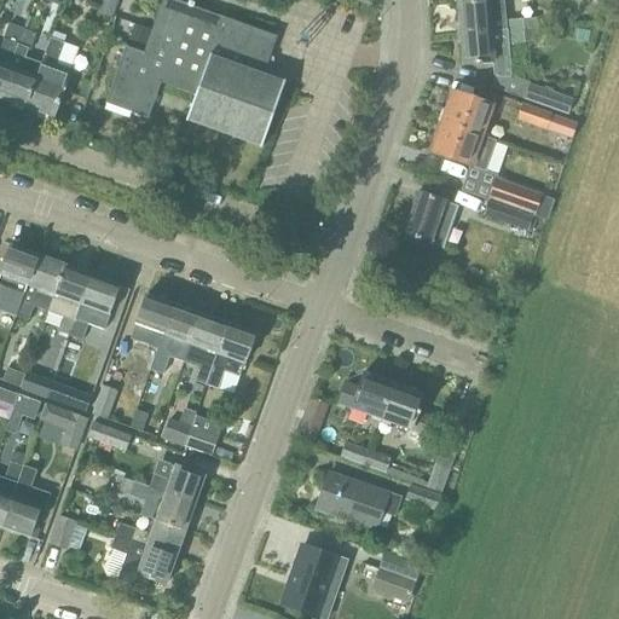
[(96,0),(94,5),(100,7),(97,16),(113,22),(120,0),(96,0)]
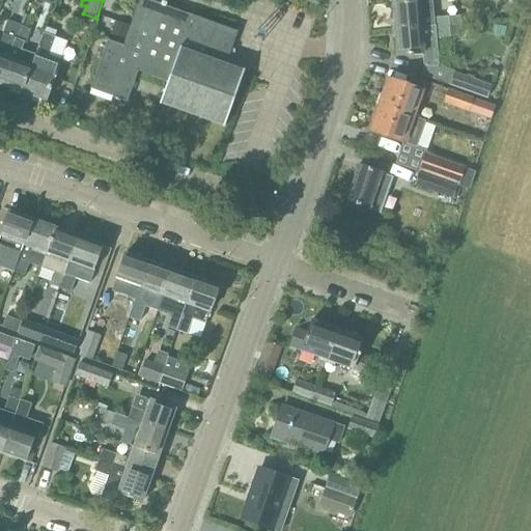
[(108,39),(91,88),(128,102),(139,71),(167,81),(160,104),(224,128),(244,70),(225,63),(235,32),(165,7),(167,3),(162,1),(160,5),(146,0),(139,0),(123,46),(108,39)]
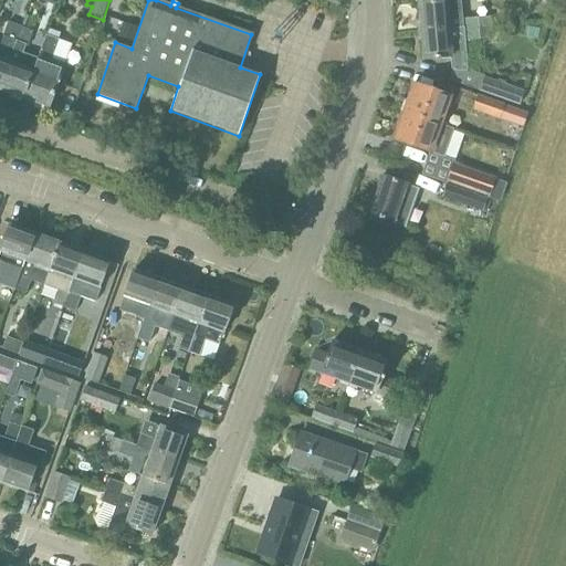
[(448,1),(416,4),(418,31),(464,28),(489,27),(492,25),(492,18),(479,19),(479,18),(463,19),(461,0),(448,1)]
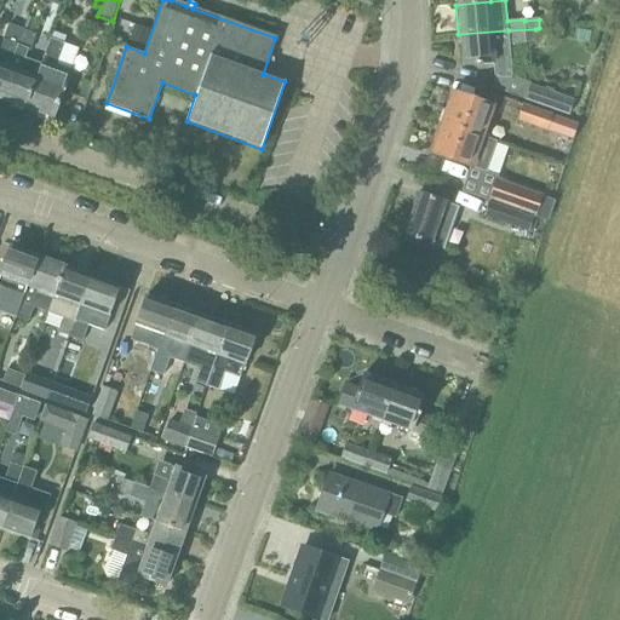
[(0,49),(0,95),(10,68),(23,29),(10,24),(0,49)]
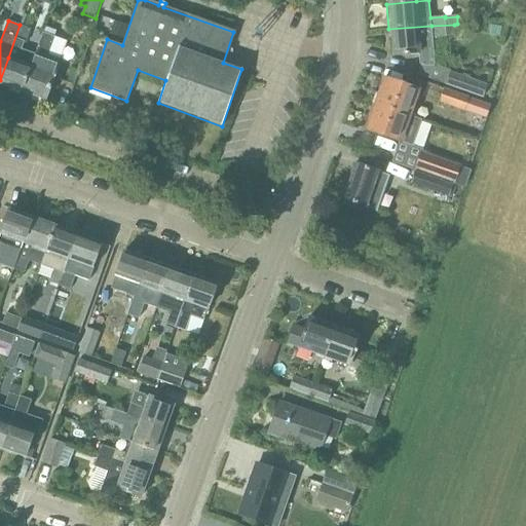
[(20,25),(8,58),(0,80),(0,83),(23,91),(35,57),(43,33),(42,33),(34,54),(22,50),(24,43),(26,43),(31,30),(20,25)]
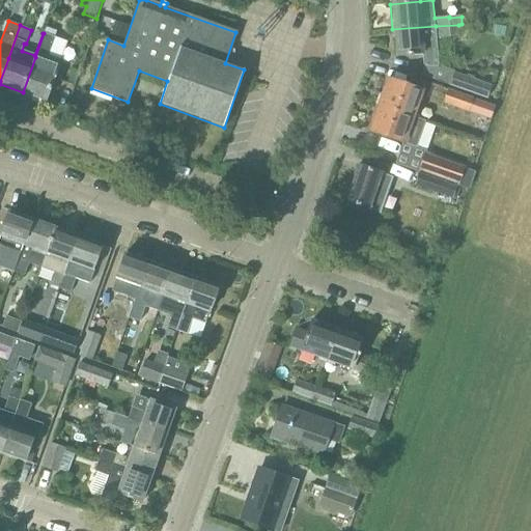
[(450,36),(455,35),(458,28),(458,25),(436,26),(392,29),(395,56),(421,54),(423,65),(424,65),(421,76),(487,100),(493,86),(455,73),(455,72),(439,65),(437,38),(450,37),(450,36)]
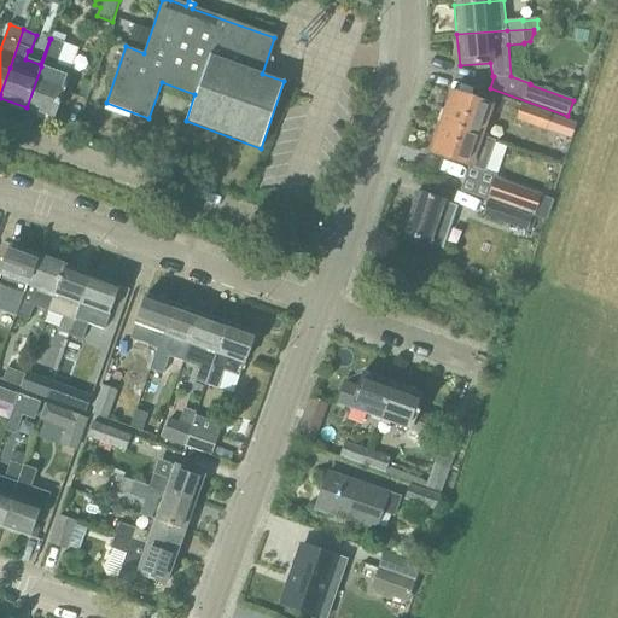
[(51,39),(41,66),(27,108),(53,117),(70,70),(57,64),(64,44),(51,39)]
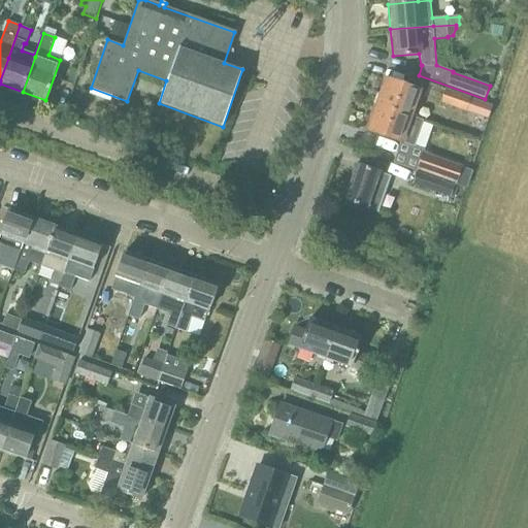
[(418,90),(386,79),(376,105),(408,117),(418,90)]
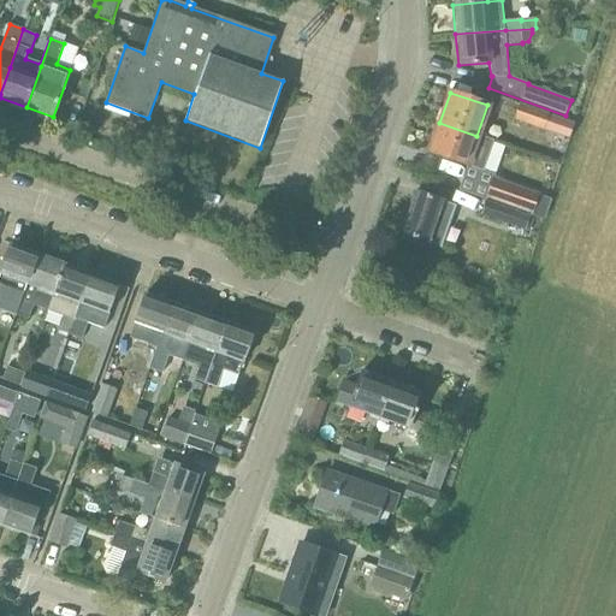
[(520,105),(514,120),(545,131),(567,140),(570,130),(573,124),(550,117),(520,105)]
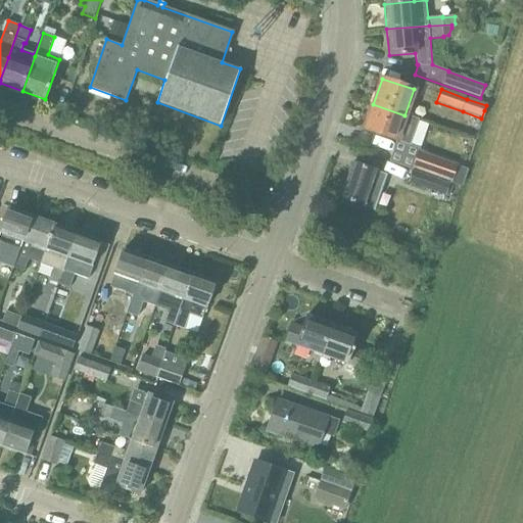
[(373,104),(364,130),(395,141),(409,145),(418,120),(405,115),(373,104)]
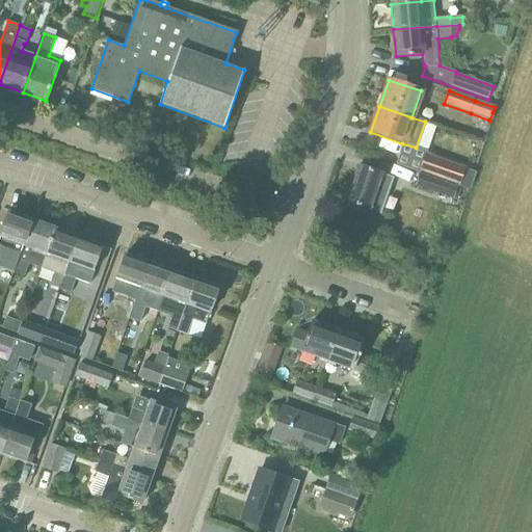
[(419,173),(460,186),(467,168),(425,154),(419,173)]
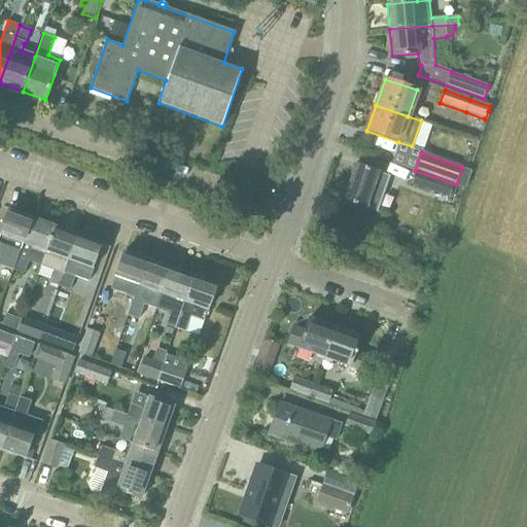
[(388,176),(355,165),(343,200),(375,211),(388,176)]
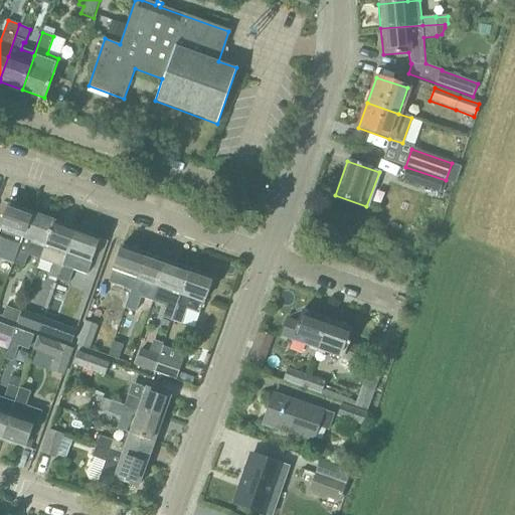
[(406,168),(402,180),(441,194),(441,193),(445,183),(445,181),(406,168)]
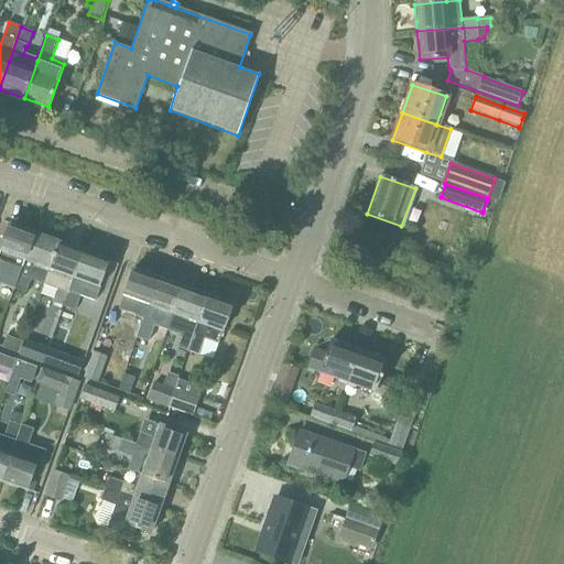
[(9,224),(0,248),(0,284),(13,290),(14,289),(17,281),(34,232),(9,224)]
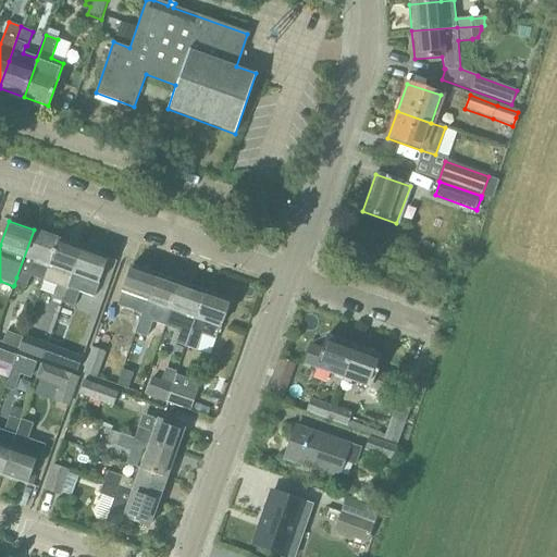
[(34,230),(16,277),(14,285),(26,289),(31,276),(42,281),(58,238),(34,230)]
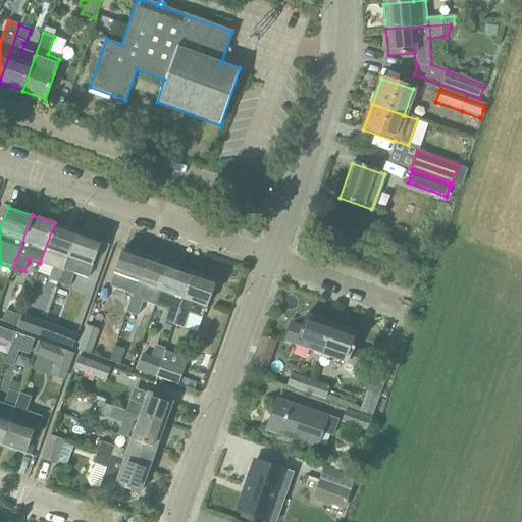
[(41,263),(53,267),(48,280),(58,283),(76,231),(54,223),(40,263),(41,264),(41,263)]
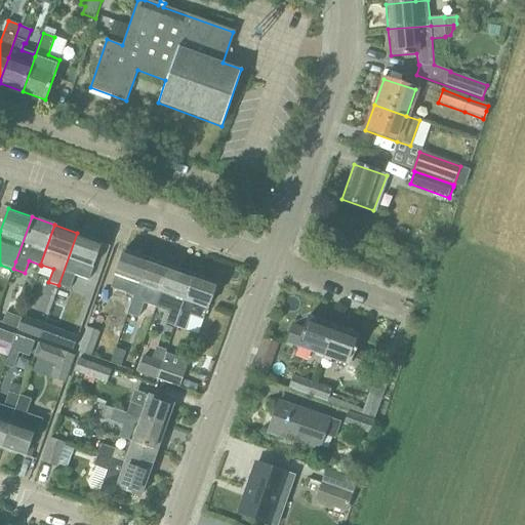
[(77,233),(58,285),(70,289),(75,276),(88,280),(93,267),(90,266),(99,241),(77,233)]
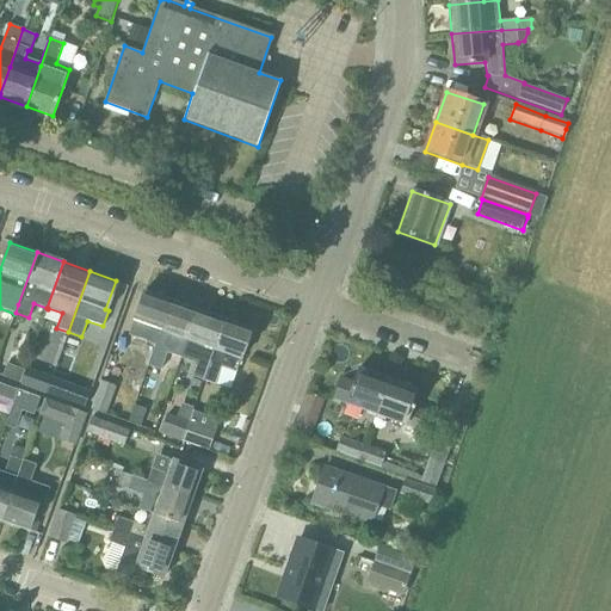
[(133,322),(129,335),(148,343),(154,345),(170,300),(143,291),(133,321),(133,322)]
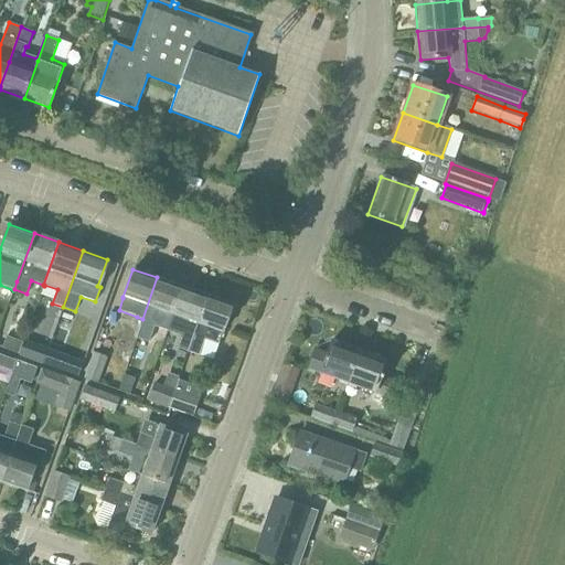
[(141,323),(142,323),(138,334),(150,339),(153,328),(155,327),(166,331),(181,286),(157,277),(142,319),(141,323)]
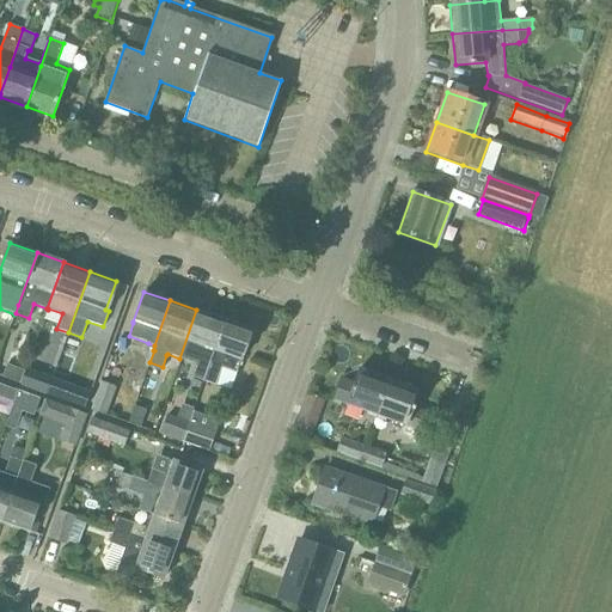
[(196,310),(179,359),(182,359),(195,365),(197,365),(193,378),(203,381),(225,319),(196,310)]
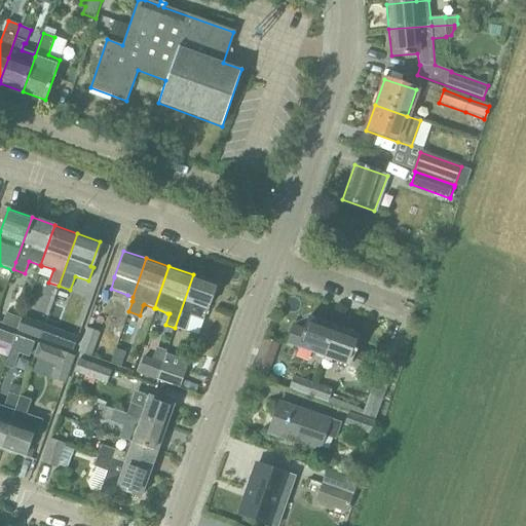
[(193,274),(175,328),(185,332),(191,316),(203,321),(208,308),(205,307),(215,283),(193,274)]
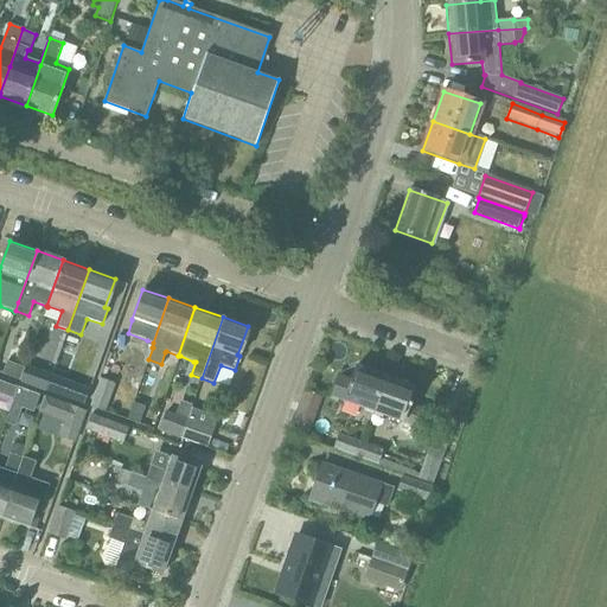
[(20,381),(25,368),(7,362),(2,375),(20,381)]
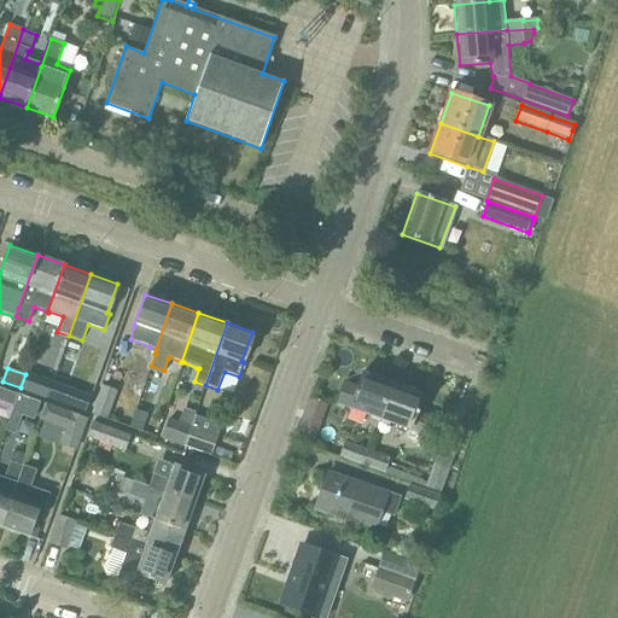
[(21,388),(21,389),(46,398),(53,380),(28,371),(25,374),(21,388)]
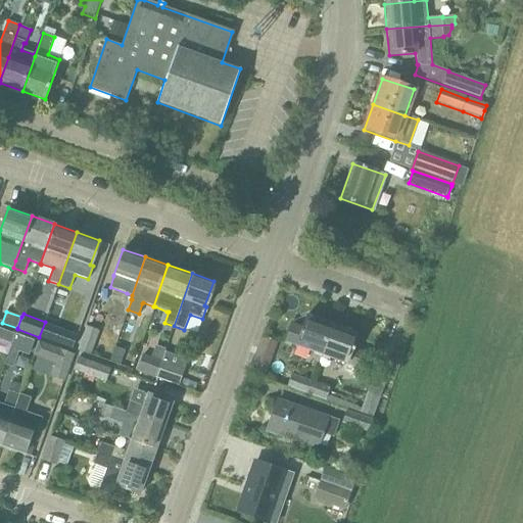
[(292,324),(285,342),(320,354),(330,326),(305,317),(301,327),(292,324)]
